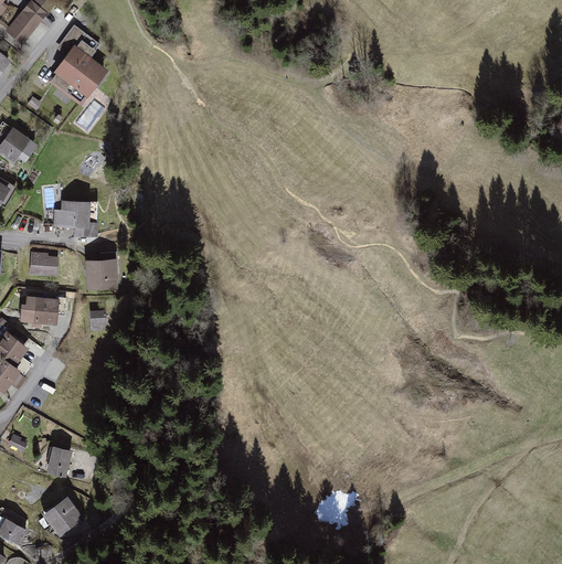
[(22,44),(55,3),(51,0),(30,0),(6,31),(22,44)]
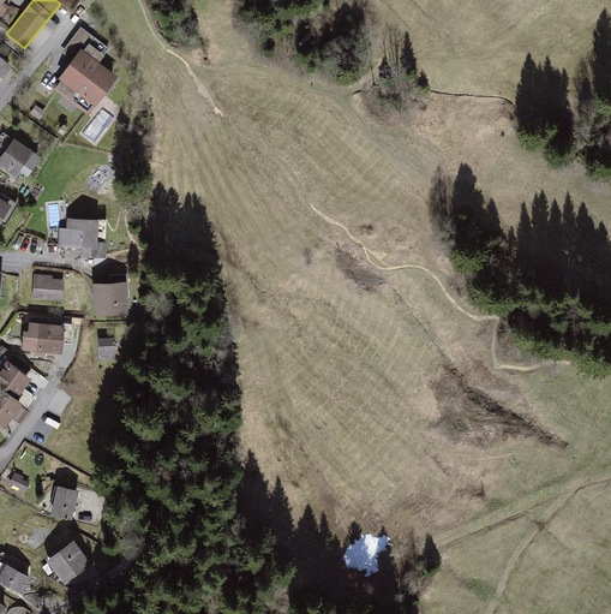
[(112,75),(78,48),(57,76),(91,102),(112,75)]
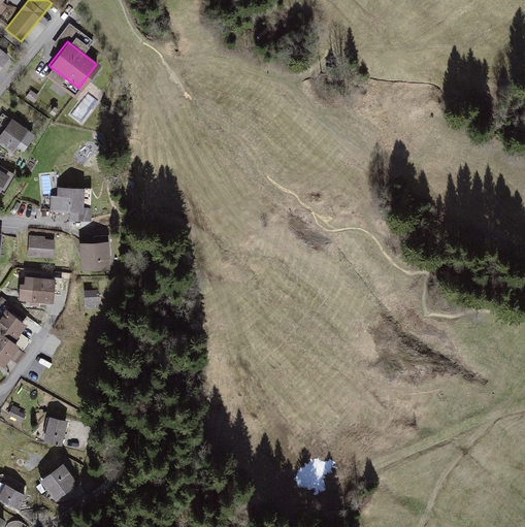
[(12,58),(0,47),(0,74),(12,58)]
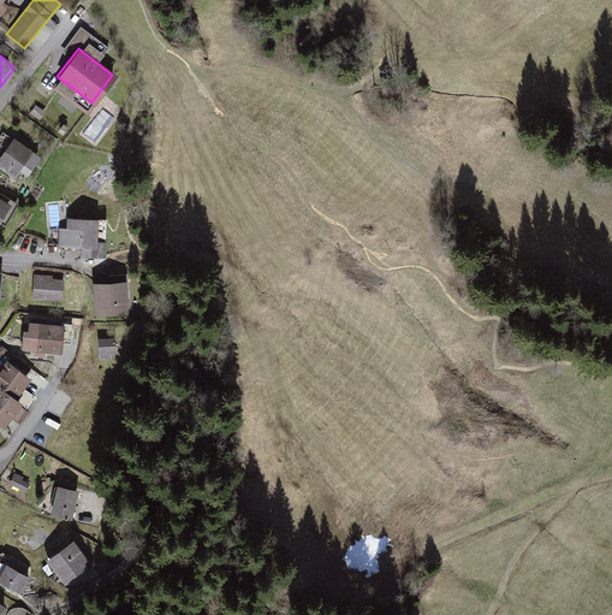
[(35,153),(17,140),(1,164),(19,176),(35,153)]
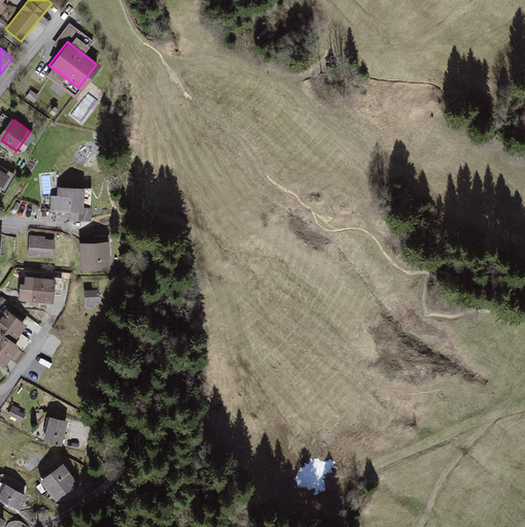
[(13,176),(0,168),(0,197),(13,176)]
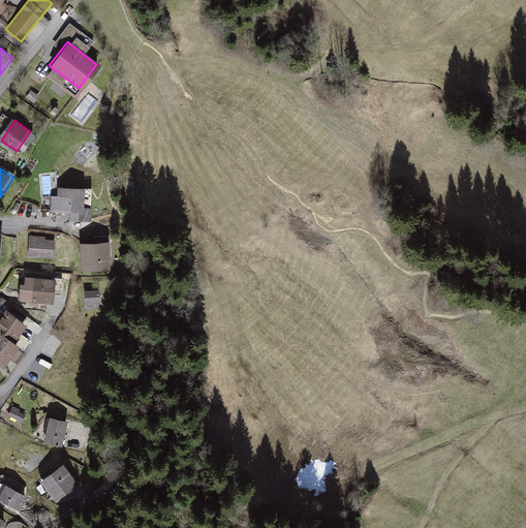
[(83,212),(85,189),(59,187),(59,197),(53,196),(52,209),(83,212)]
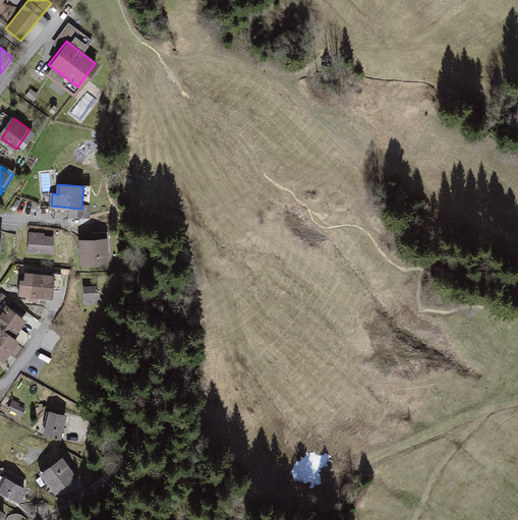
[(51,237),(27,235),(25,252),(50,253),(51,237)]
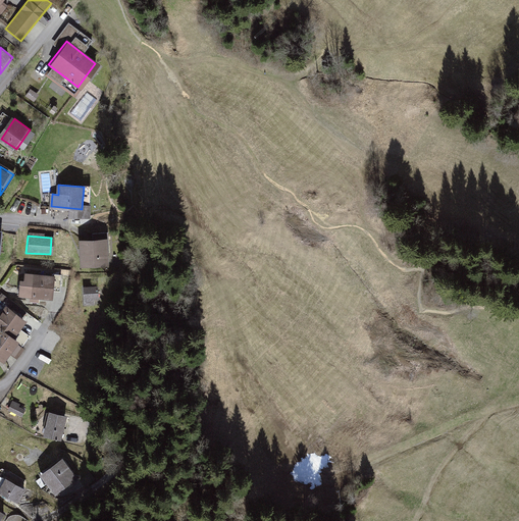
[(103,241),(80,241),(81,265),(103,265),(103,241)]
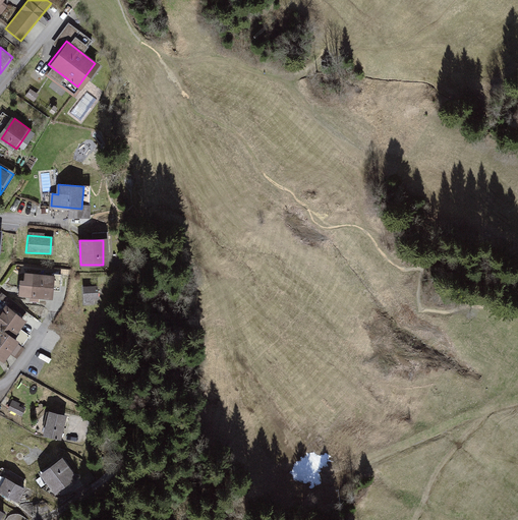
[(53,278),(24,274),(22,293),(51,296),(53,278)]
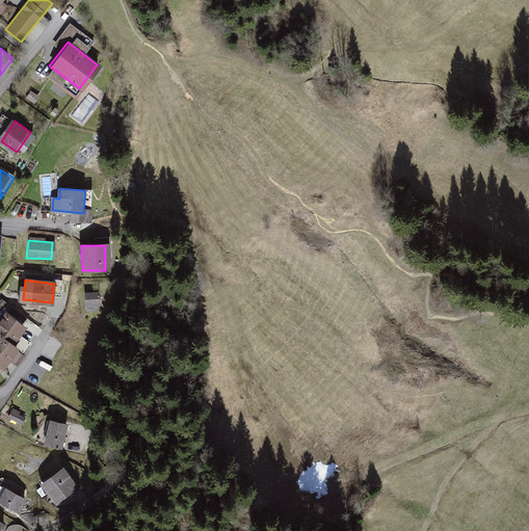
[(94,308),(93,290),(82,291),(83,308),(94,308)]
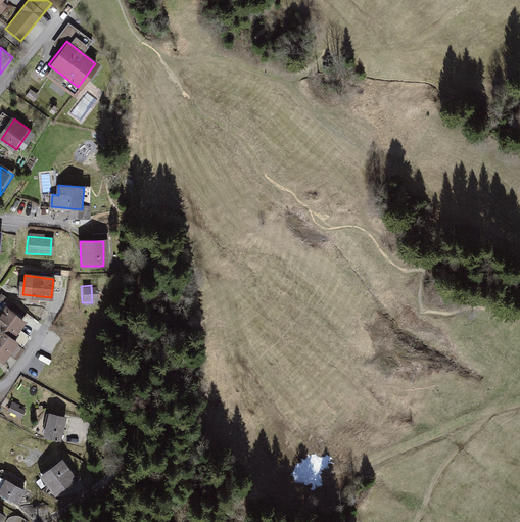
[(30,322),(9,305),(0,317),(0,361),(5,365),(22,342),(16,338),(30,322)]
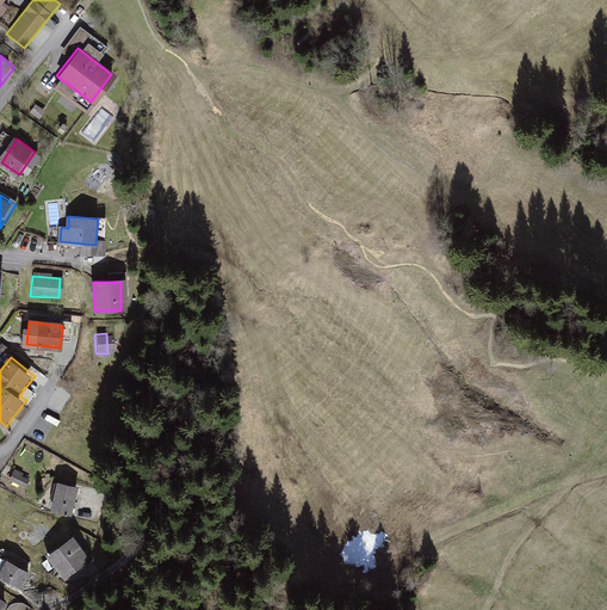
[(75,487),(57,482),(50,510),(68,515),(75,487)]
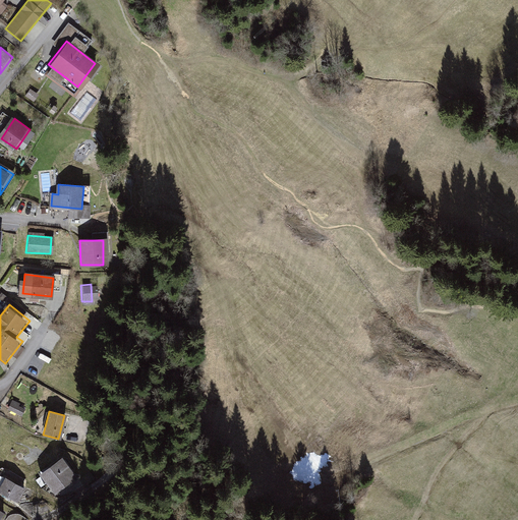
[(73,476),(61,458),(40,473),(52,490),(73,476)]
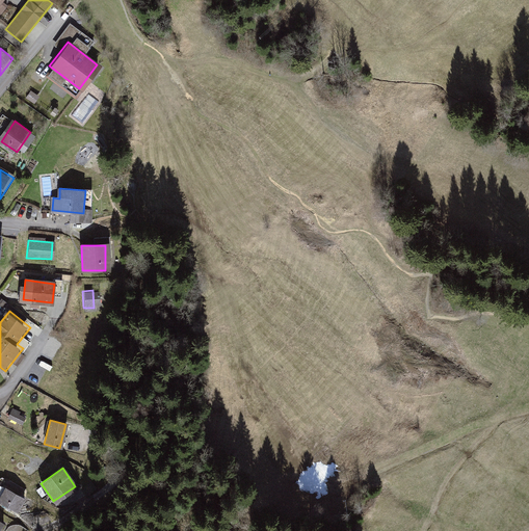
[(21,499),(4,488),(0,495),(0,503),(12,511),(21,499)]
